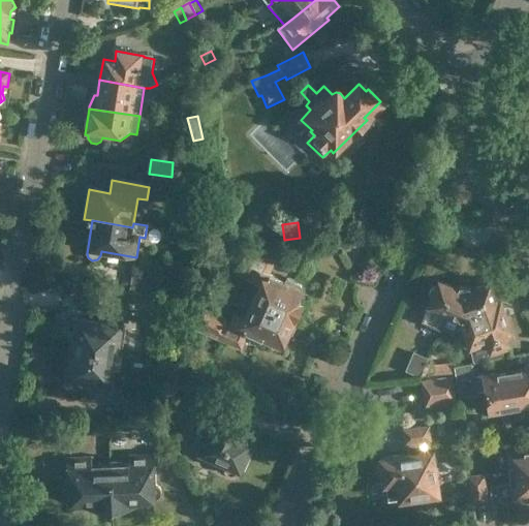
[(284,283),(268,275),(267,275),(276,254),(265,249),(261,254),(252,250),(250,253),(247,255),(242,266),(239,275),(259,285),(252,302),(293,320),(302,302),(298,301),(302,291),(300,286),(285,280),(284,283)]
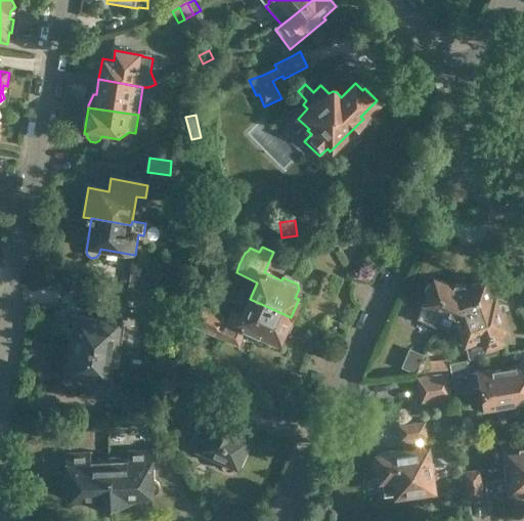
[(128,287),(153,293),(157,276),(132,271),(128,287)]
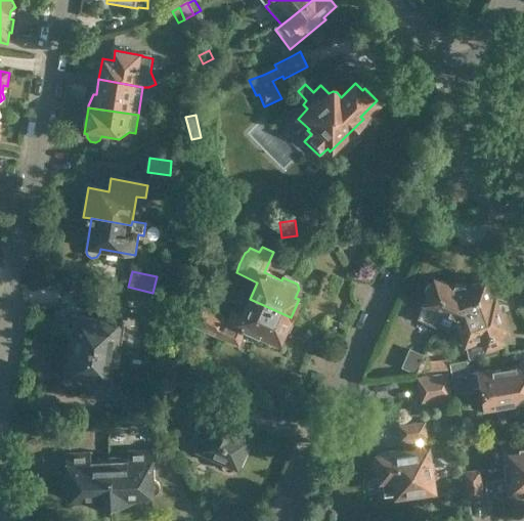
[(452,290),(435,281),(418,320),(437,330),(437,328),(443,330),(444,327),(450,330),(450,332),(462,328),(461,323),(476,318),(472,308),(492,301),(485,284),(467,291),(465,286),(454,286),(452,290)]
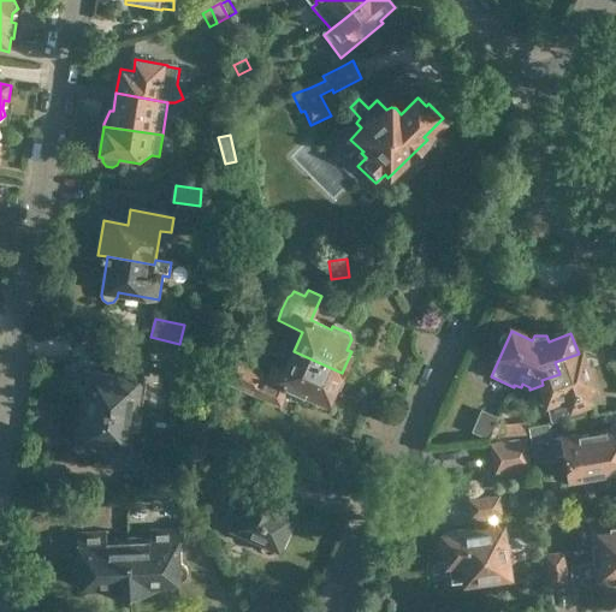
[(342,373),(294,351),(284,370),(272,366),(267,379),(260,375),(262,370),(229,355),(219,382),(280,409),(288,392),(300,398),(318,406),(323,404),(326,405),(332,392),(339,390),(343,381),(339,375),(342,373)]
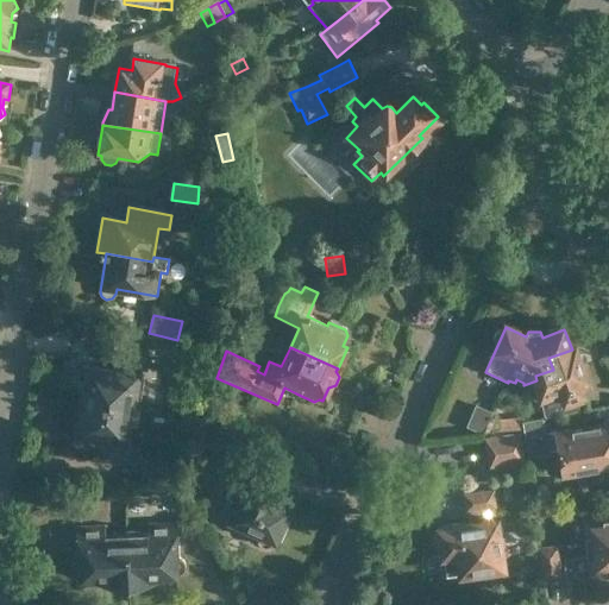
[(547,420),(554,418),(573,415),(573,414),(576,414),(575,401),(585,397),(581,385),(588,383),(582,366),(583,363),(581,355),(577,353),(576,348),(572,350),(548,358),(553,370),(535,376),(537,380),(523,385),(525,388),(534,384),(542,404),(547,403),(550,409),(544,410),(547,420)]
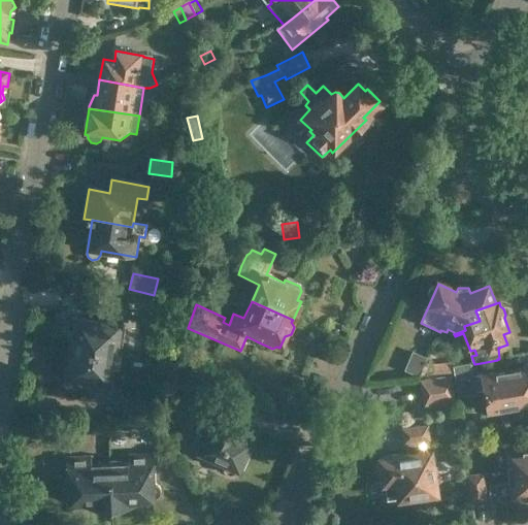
[(135,330),(138,316),(112,312),(109,325),(74,320),(69,322),(67,326),(69,330),(72,332),(75,332),(72,350),(122,357),(126,328),(135,330)]
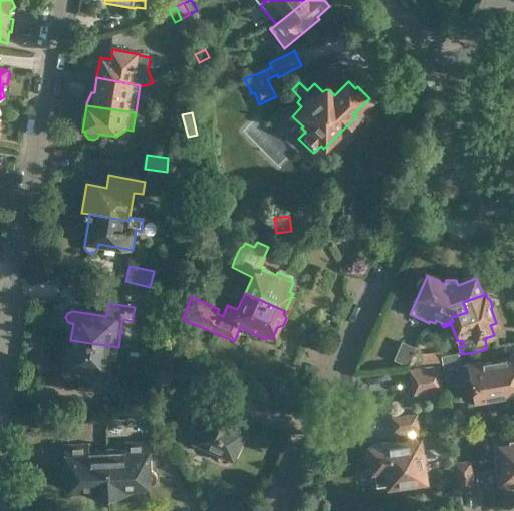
[(118,347),(70,340),(65,370),(67,370),(67,374),(70,378),(75,379),(82,375),(82,372),(113,377),(118,347)]
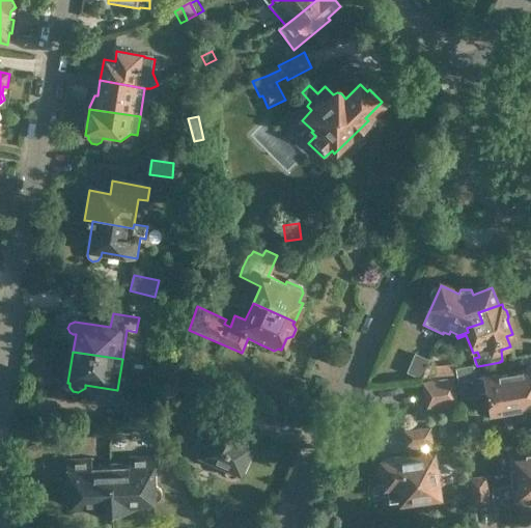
[(416,355),(408,374),(422,381),(430,361),(416,355)]
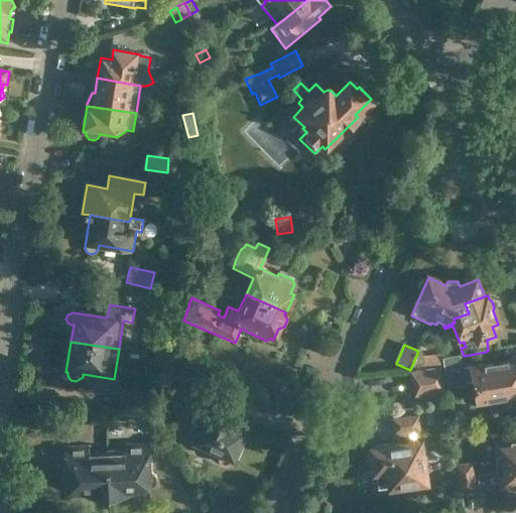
[(472,368),(470,355),(464,356),(443,360),(445,372),(447,390),(456,389),(454,371),(463,370),(465,383),(473,382),(474,389),(471,390),(474,404),(477,404),(477,405),(515,397),(515,371),(514,360),(508,361),(508,362),(472,368)]
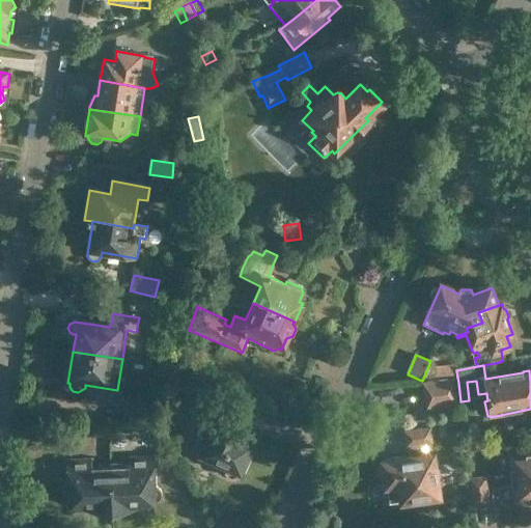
[(453,379),(424,383),(428,408),(457,404),(453,379)]
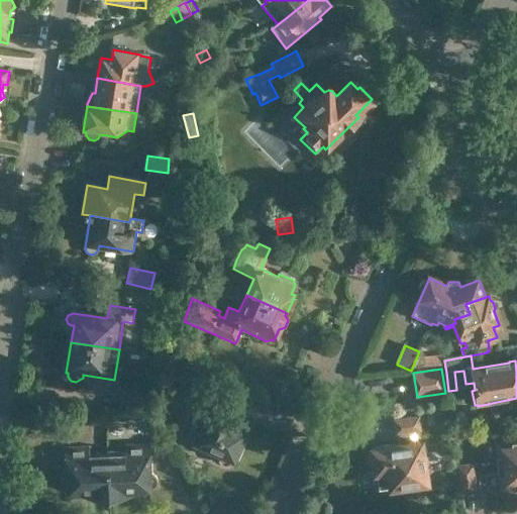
[(234,459),(246,431),(243,430),(246,423),(223,413),(228,401),(207,391),(193,421),(204,426),(196,442),(220,453),(219,460),(222,464),(226,465),(231,464),(232,459),(234,459)]
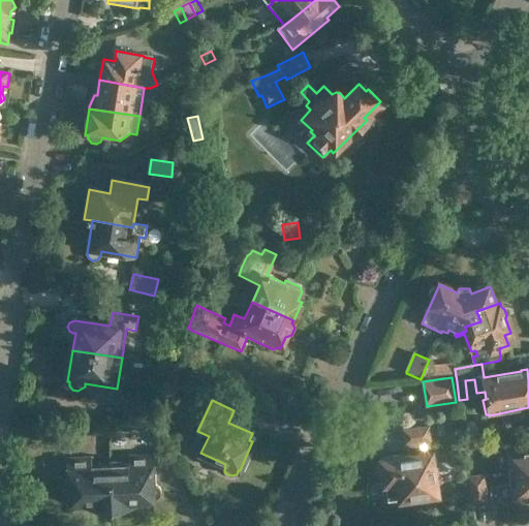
[(130,408),(128,425),(153,429),(156,412),(130,408)]
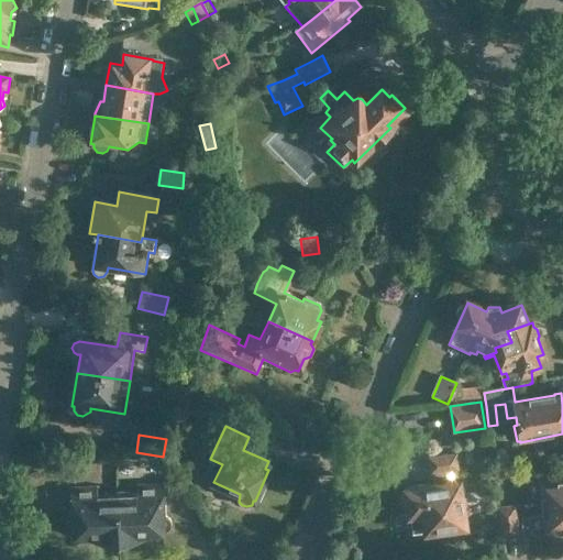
[(100,464),(114,465),(113,453),(102,452),(100,464)]
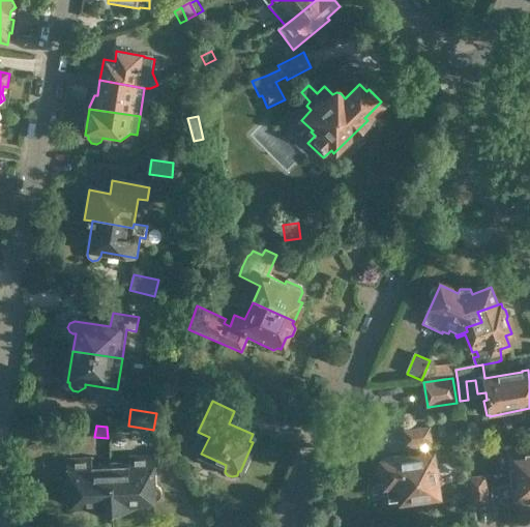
[(430,427),(405,430),(408,455),(381,459),(382,464),(379,466),(377,470),(378,474),(380,477),(384,479),(385,486),(387,486),(389,502),(404,500),(408,506),(416,504),(418,498),(439,495),(430,427)]
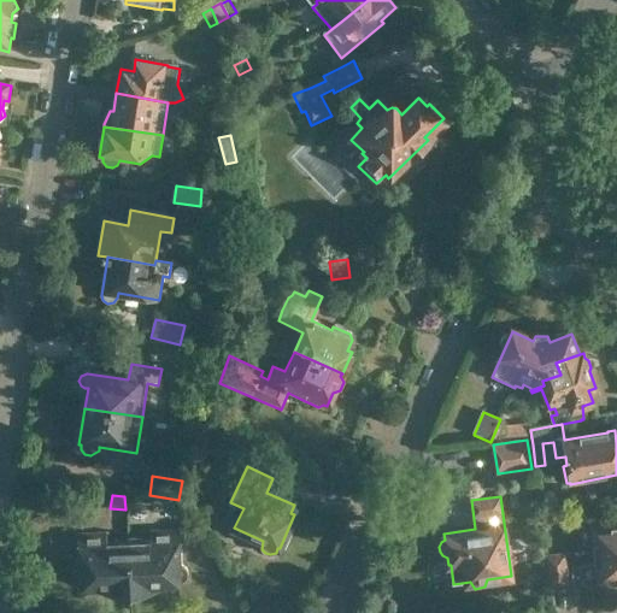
[(182,517),(183,532),(201,532),(192,517),(182,517)]
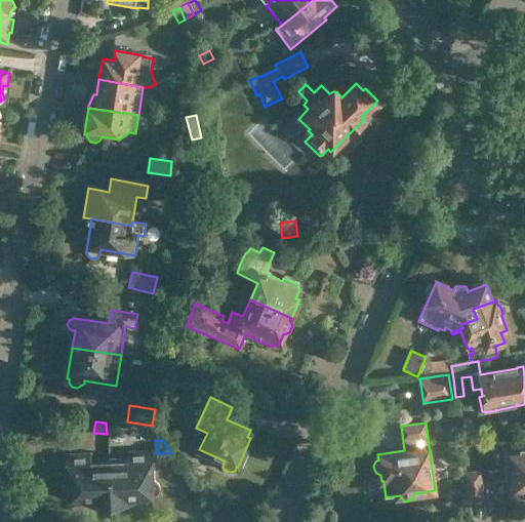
[(524,444),(520,445),(519,441),(519,440),(507,441),(507,442),(495,443),(496,455),(508,454),(509,462),(506,462),(508,482),(501,483),(494,483),(494,485),(486,485),(488,499),(495,498),(496,502),(508,500),(507,494),(513,493),(524,492),(524,444)]
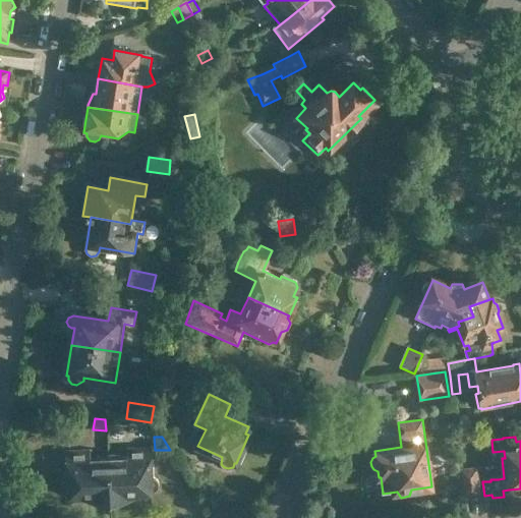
[(127,459),(109,459),(110,501),(127,500),(127,496),(154,495),(154,493),(158,490),(159,484),(158,481),(154,479),(150,479),(149,452),(126,453),(127,459)]
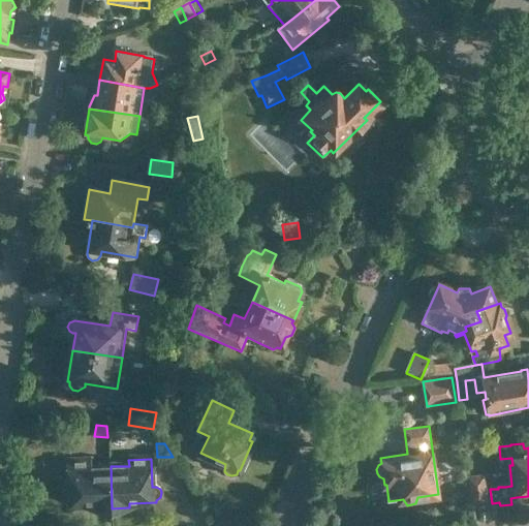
[(112,508),(111,466),(92,467),(92,461),(69,462),(70,490),(67,490),(64,493),(63,496),(65,501),(69,504),(71,504),(71,505),(94,504),(94,509),(112,508)]
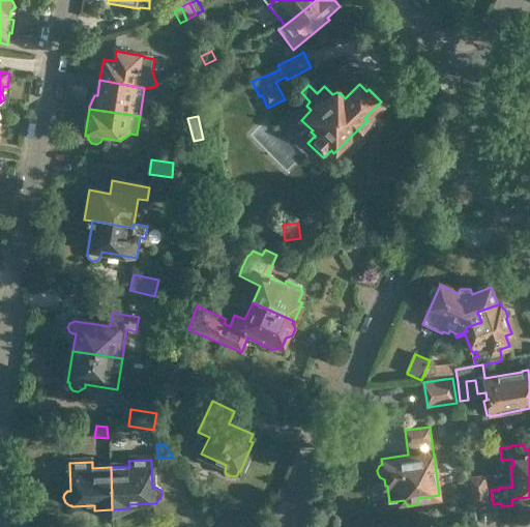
[(472,507),(489,505),(486,478),(470,479),(472,507)]
